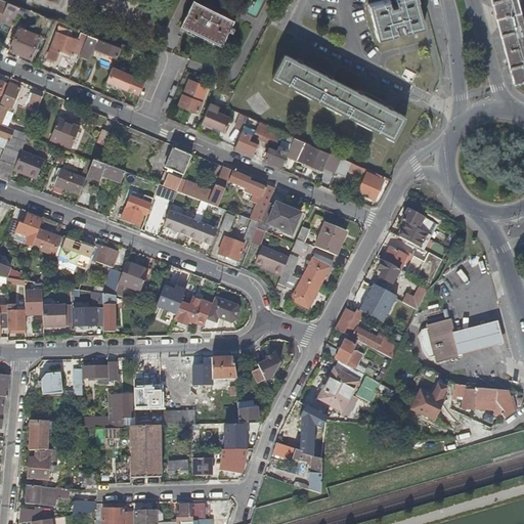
[(403,31),(423,26),(416,0),(381,0),(368,3),(378,38),(397,33),(397,32),(403,30),(403,31)]
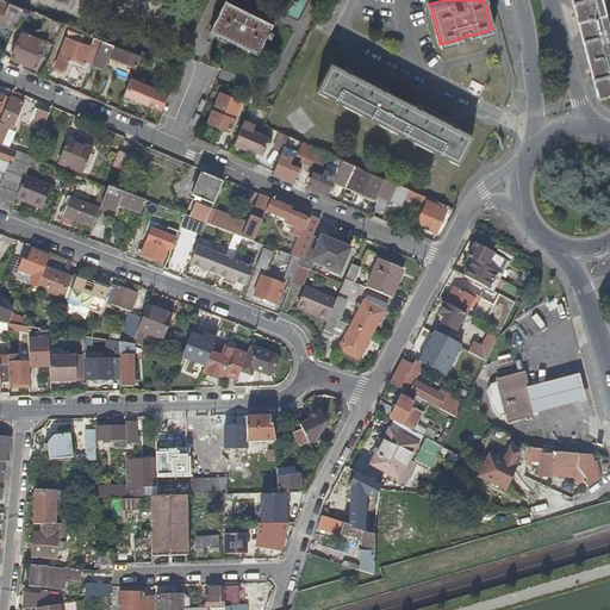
[(609,30),(605,14),(602,0),(570,0),(577,22),(597,98),(609,94),(609,30)]
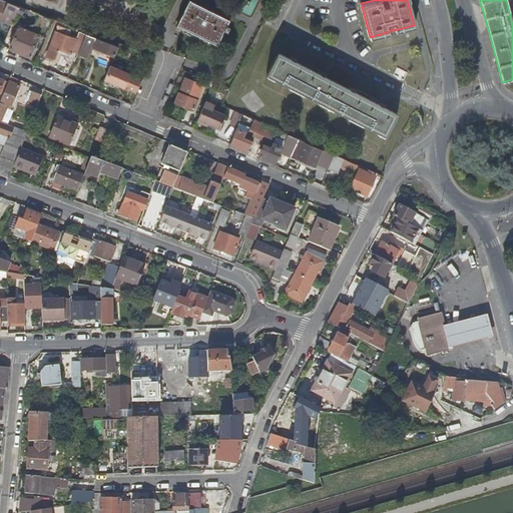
[(6,4),(0,1),(0,16),(1,17),(0,18),(0,19),(12,24),(19,8),(7,3),(6,4)]
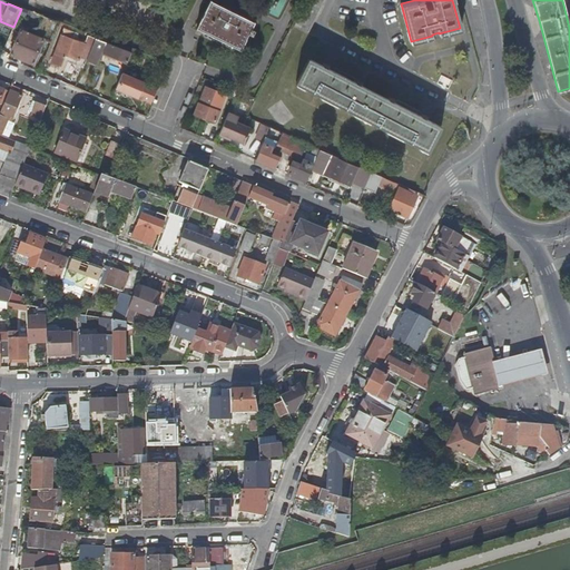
[(249,33),(253,36),(255,31),(252,29),(255,22),(210,1),(197,29),(242,50),(249,33)]
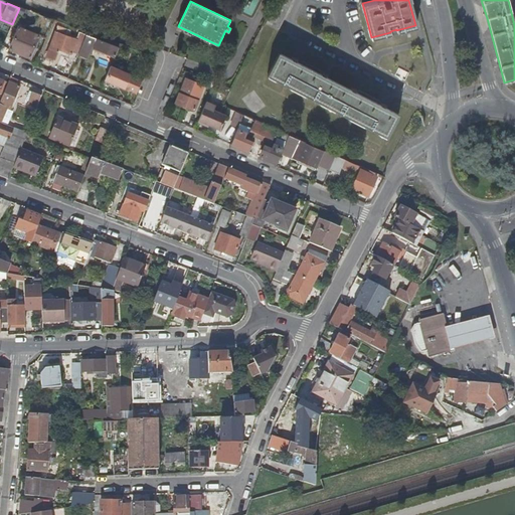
[(39,35),(45,38),(52,21),(40,16),(33,33),(18,27),(9,49),(30,57),(39,35)]
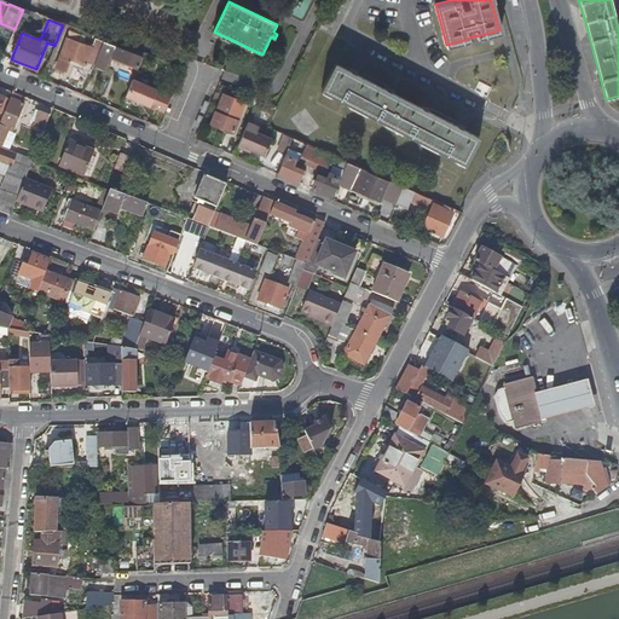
[(67,70),(70,62),(71,58),(75,61),(86,64),(87,62),(93,64),(103,41),(97,39),(93,46),(79,41),(81,35),(70,30),(56,67),(67,70)]
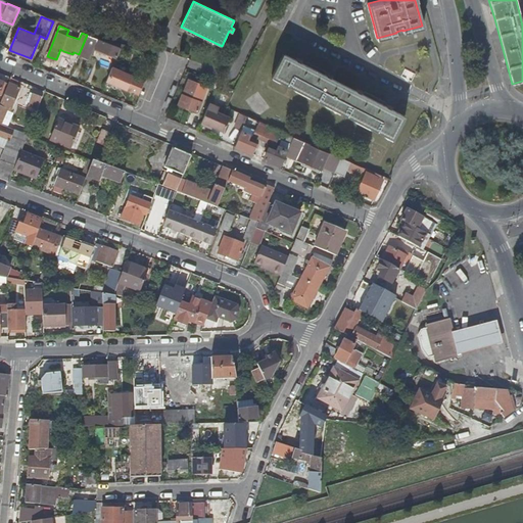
[(121,47),(98,39),(91,36),(87,35),(79,54),(90,58),(95,47),(116,56),(121,47)]
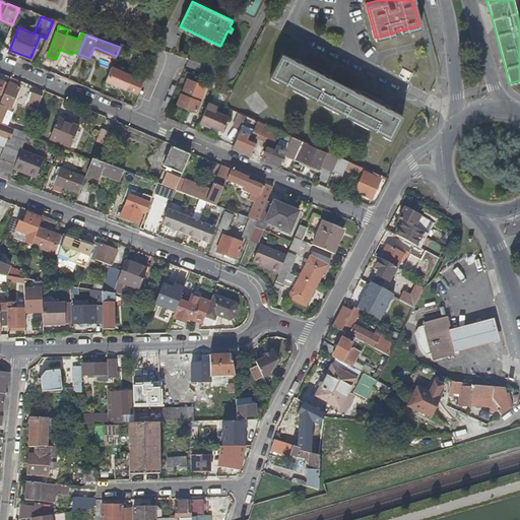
[(269,76),(390,139),(402,117),(281,54),(269,76)]
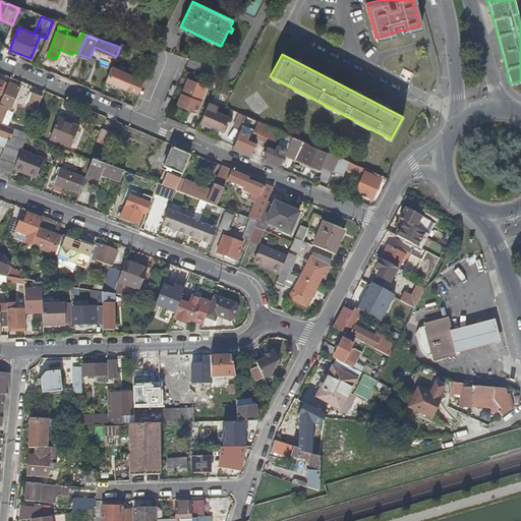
[(69,60),(62,57),(58,66),(66,69),(69,60)]
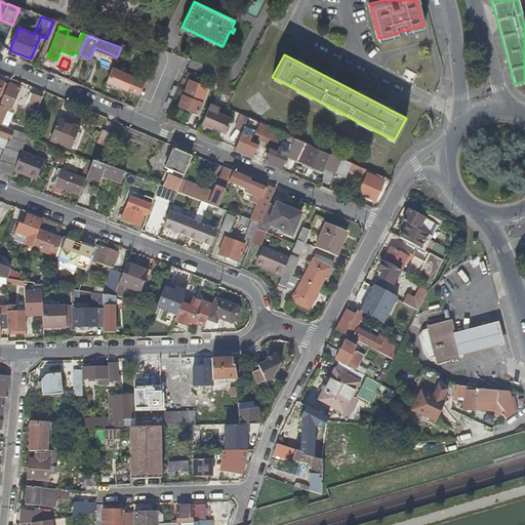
[(144,82),(112,69),(106,83),(137,96),(144,82)]
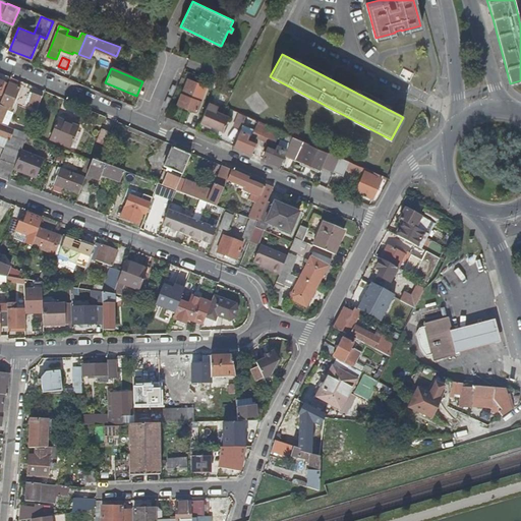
[(186,78),(182,95),(181,94),(178,104),(197,110),(206,88),(196,85),(197,82),(186,78)]
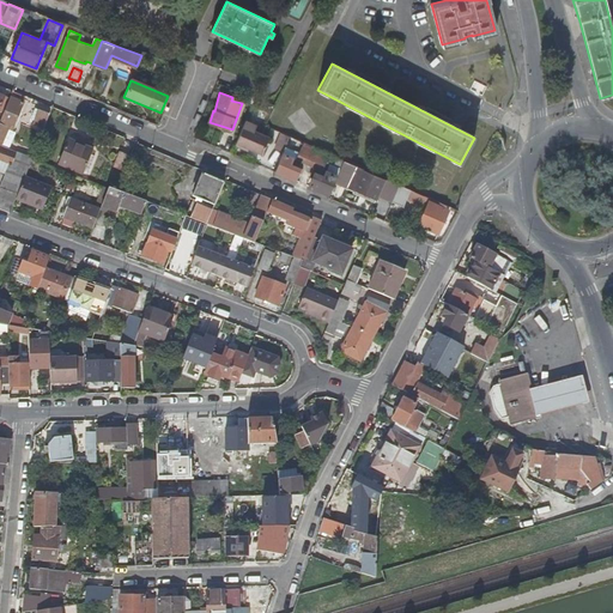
[(0,123),(0,146),(8,128),(12,129),(24,103),(11,98),(0,123)]
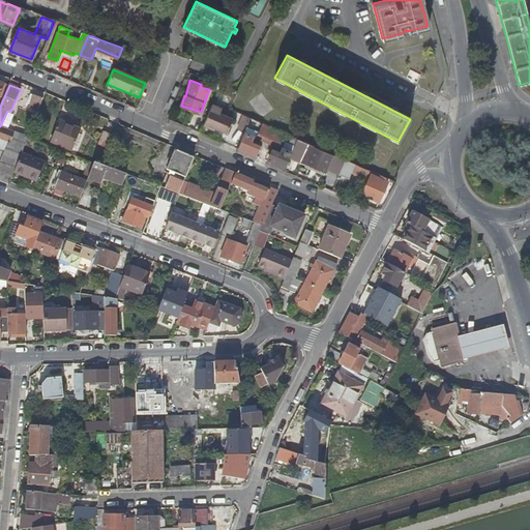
[(28,107),(38,111),(42,98),(33,95),(28,107)]
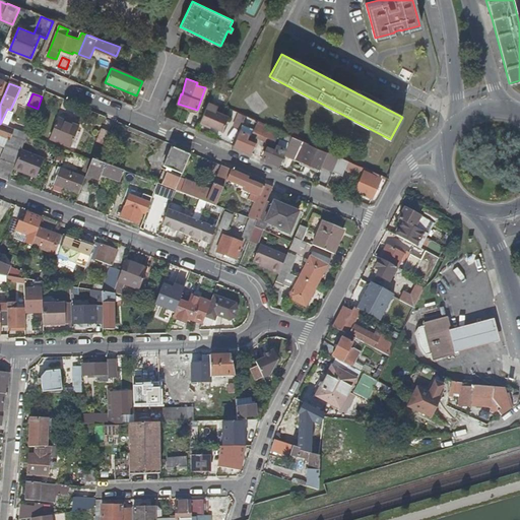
[(217,107),(208,103),(200,122),(221,131),(228,117),(215,112),(217,107)]
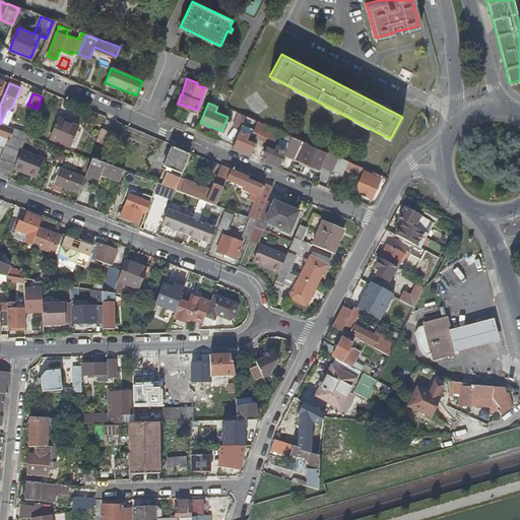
[(242,126),(246,116),(239,114),(233,129),(240,132),(242,126)]
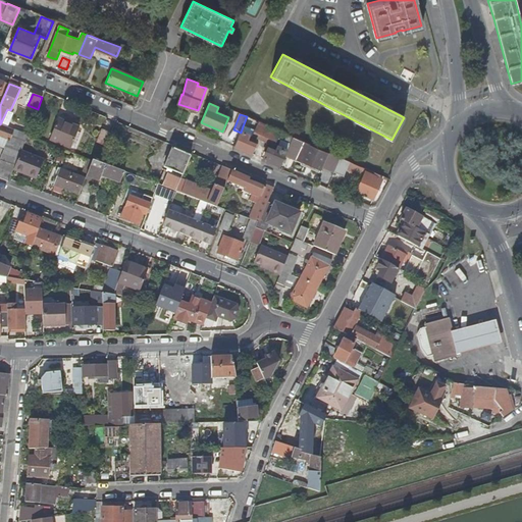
[(58,119),(50,140),(71,149),(80,128),(58,119)]
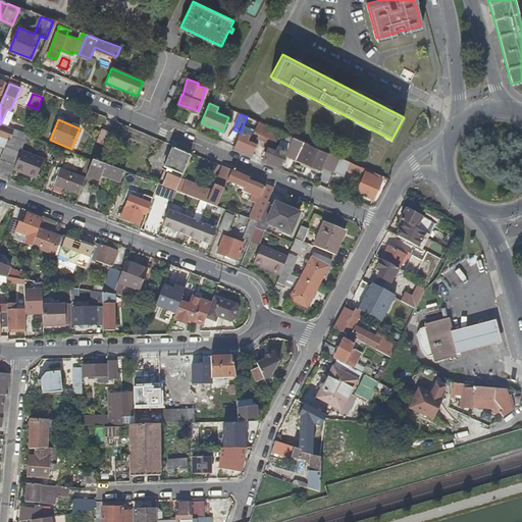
[(10,123),(8,127),(28,135),(29,131),(10,123)]
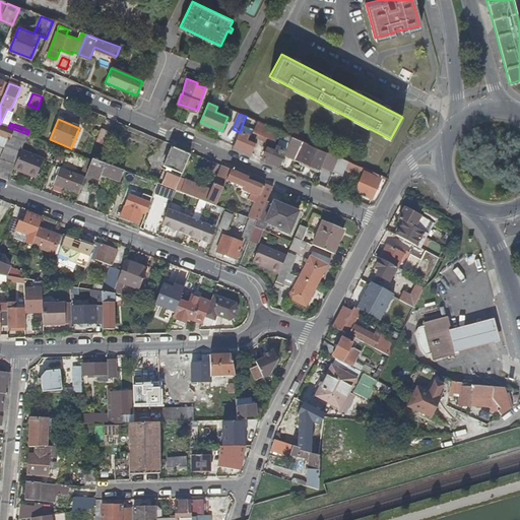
[(277,136),(289,141),(290,139),(291,136),(279,131),(278,132),(257,123),(252,135),(273,144),(277,136)]
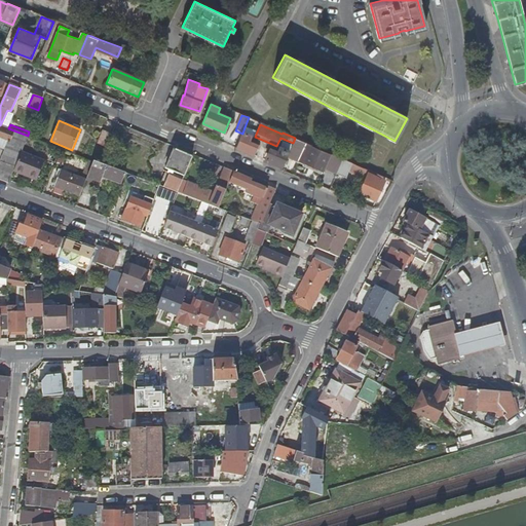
[(0,148),(5,150),(0,162),(0,180),(9,183),(13,172),(14,170),(22,151),(28,136),(8,128),(0,125),(0,148)]
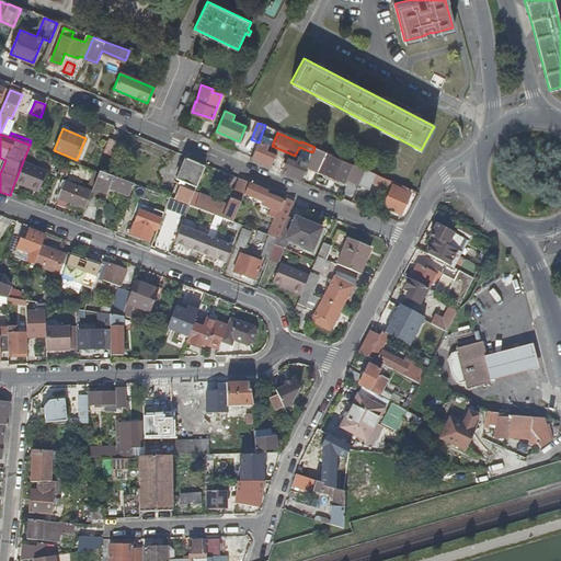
[(271,165),(274,157),(275,155),(266,151),(268,145),(270,139),(261,136),(259,142),(252,158),(271,165)]
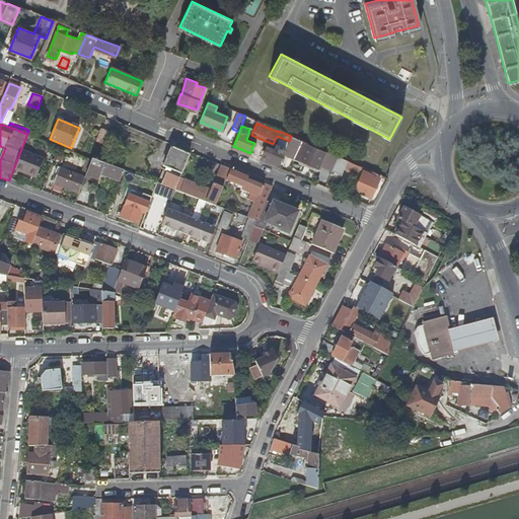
[(104,146),(110,133),(101,129),(95,142),(104,146)]
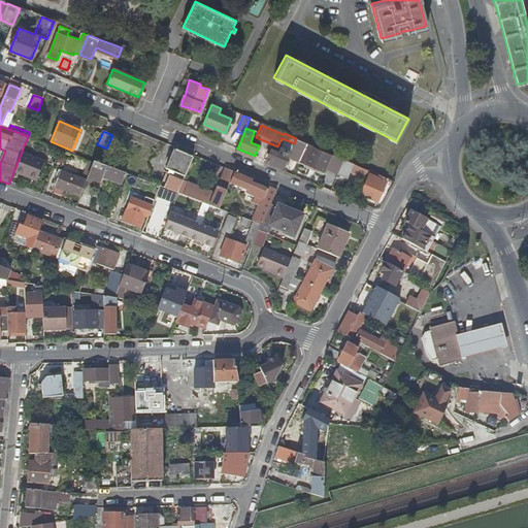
[(330,157),(295,141),(294,143),(293,145),(293,147),(304,153),(298,165),(305,167),(306,164),(324,172),(330,157)]
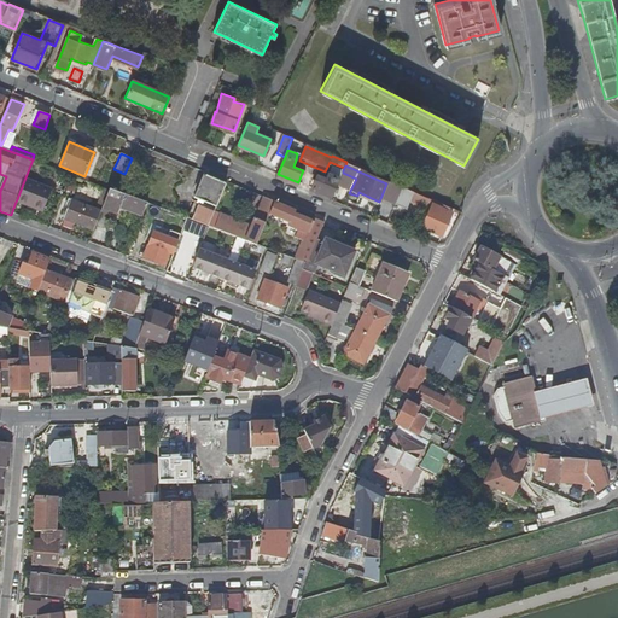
[(326,180),(316,176),(315,180),(313,185),(312,188),(332,197),(343,173),(343,170),(332,167),(326,180)]
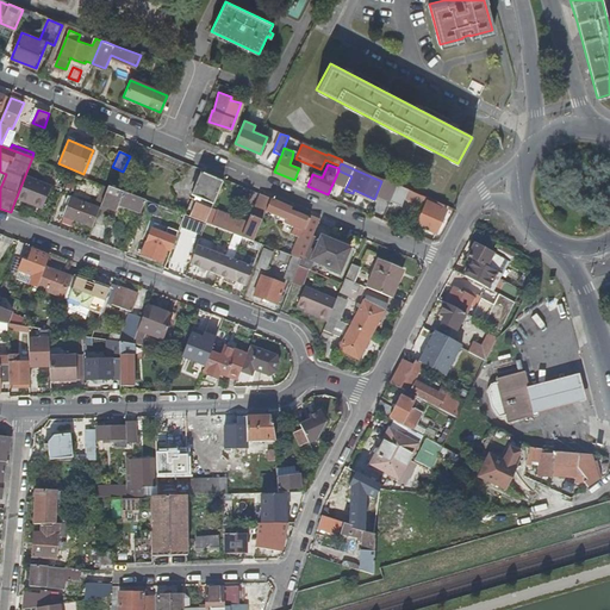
[(198,182),(195,187),(192,197),(197,198),(195,201),(192,200),(186,216),(206,224),(206,223),(212,209),(223,182),(200,173),(198,182)]
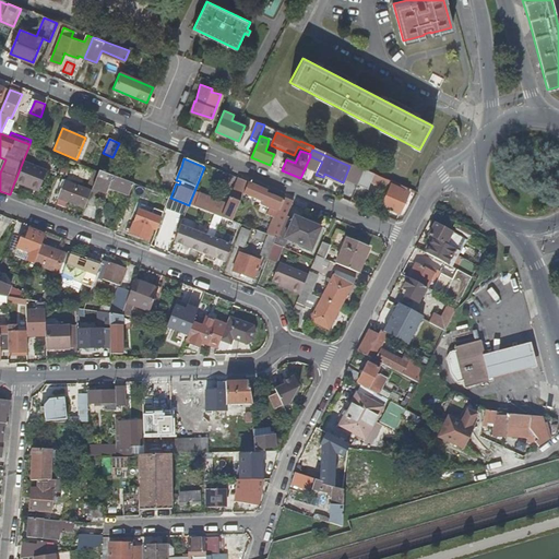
[(118,162),(111,159),(106,174),(113,176),(118,162)]
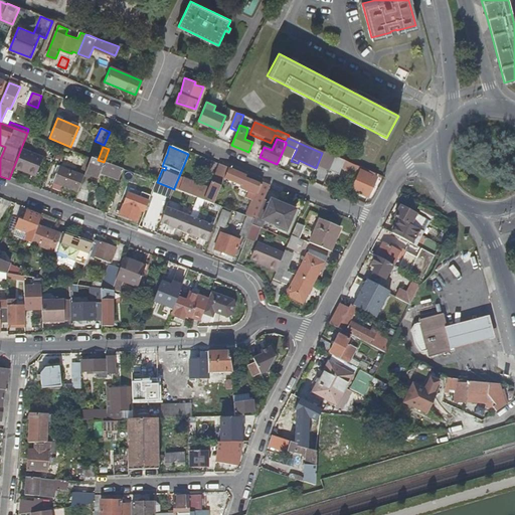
[(29,171),(28,174),(36,177),(43,157),(21,148),(14,166),(29,171)]
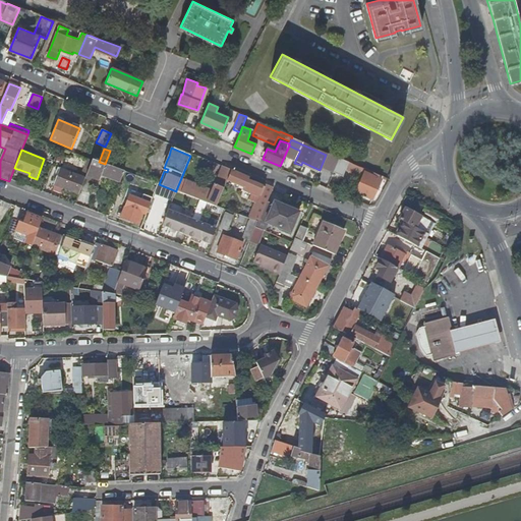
[(80,176),(85,178),(90,166),(93,159),(88,158),(80,176)]
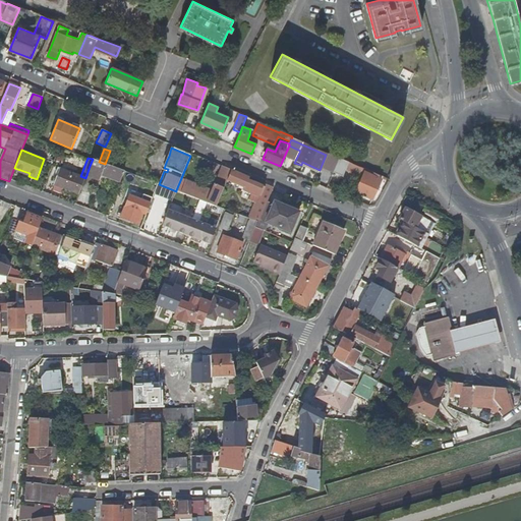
[(342,176),(345,169),(348,162),(339,158),(333,172),(342,176)]
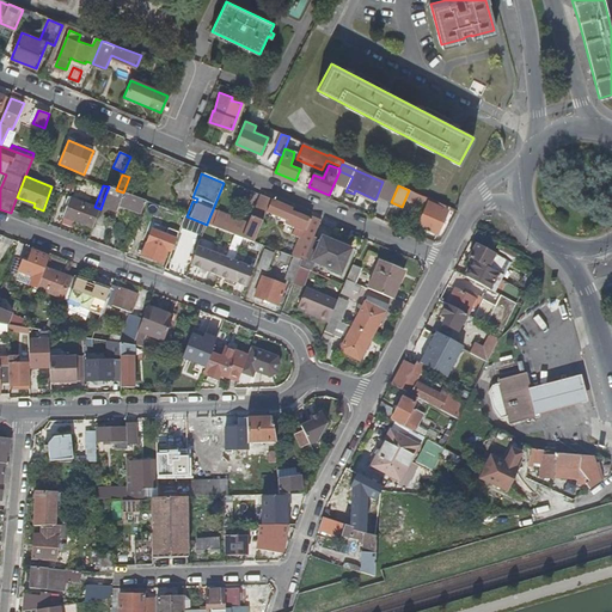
[(123,193),(116,190),(109,187),(105,195),(101,209),(99,209),(106,212),(108,209),(116,213),(120,206),(141,214),(146,201),(123,193)]
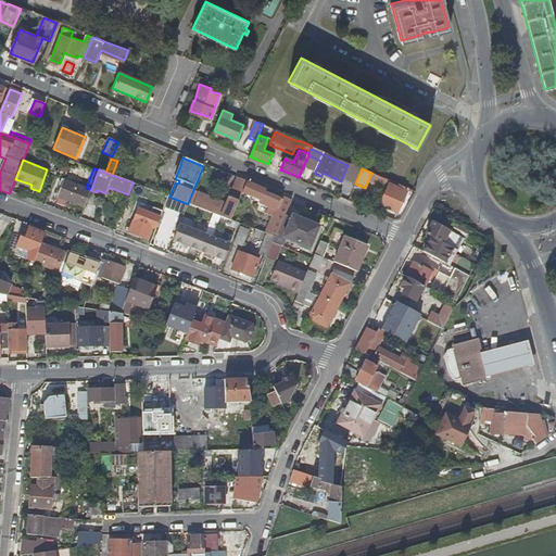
[(323,173),(321,176),(340,185),(341,181),(323,173)]
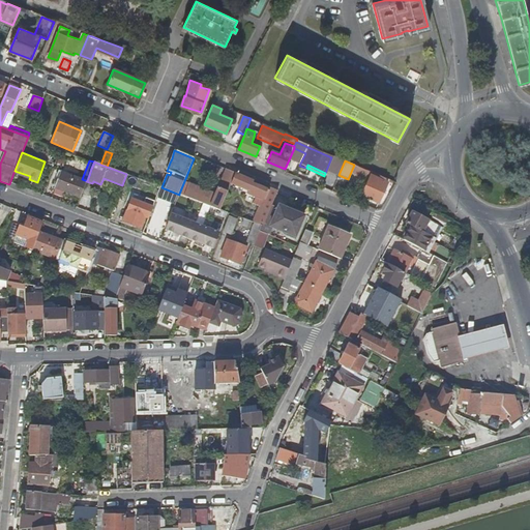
[(378,179),(379,175),(372,172),(354,165),(351,172),(369,180),(371,175),(378,179)]
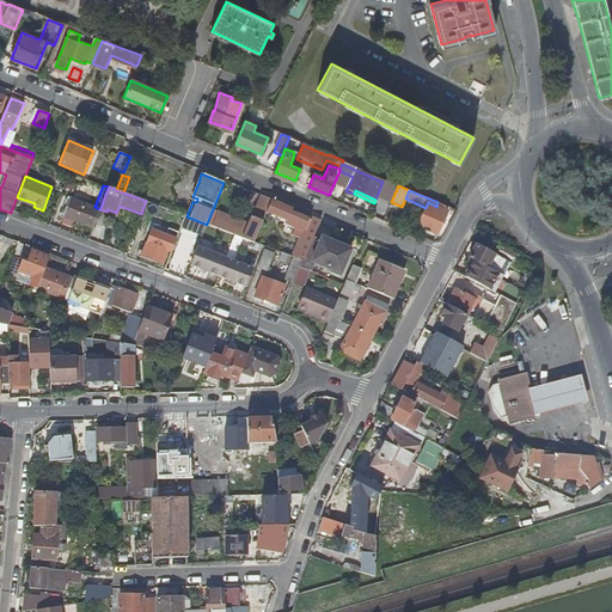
[(250,222),(243,238),(254,243),(264,219),(271,200),(262,196),(250,222)]
